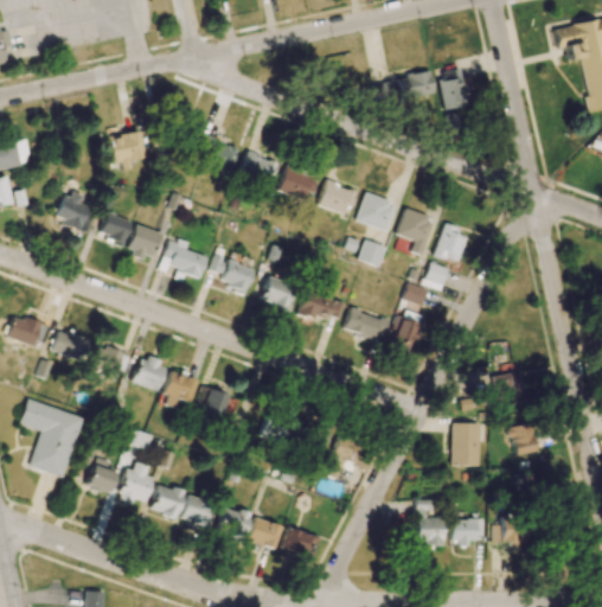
[(601,18),(555,26),(558,48),(565,46),(568,59),(582,58),(590,112),(601,109),(601,18)]
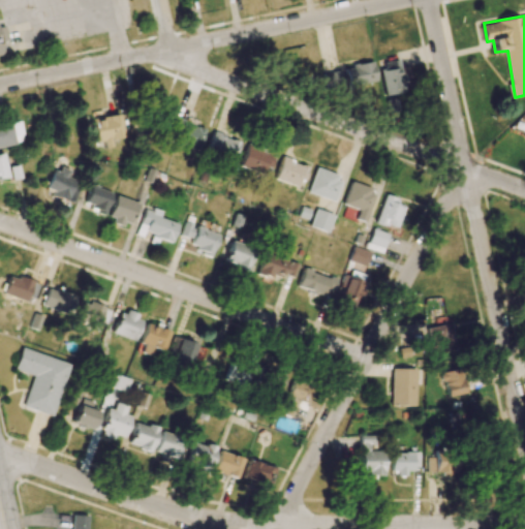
[(0,55),(6,55),(3,41),(10,40),(6,22),(0,23),(0,55)]
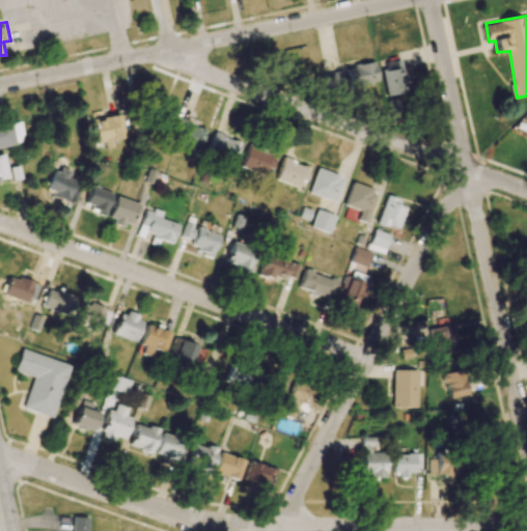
[(407,93),(404,60),(385,62),(388,95),(407,93)]
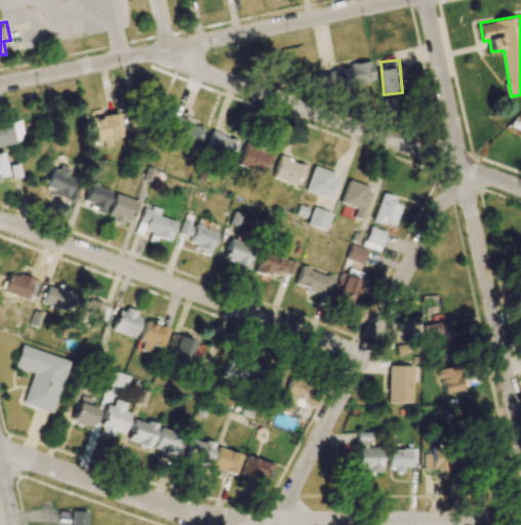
[(349,85),(376,82),(374,63),(346,66),(349,85)]
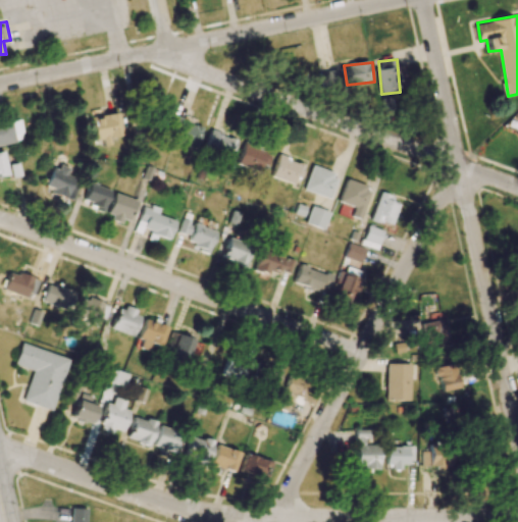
[(324,72),(326,89),(346,87),(345,70),(324,72)]
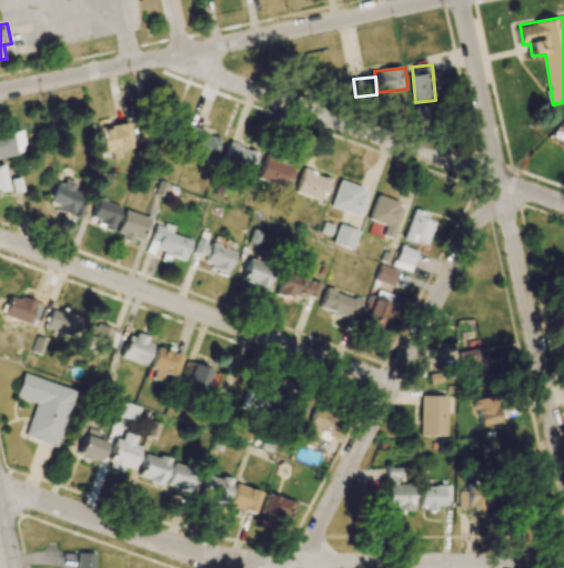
[(123,158),(122,150),(136,148),(132,123),(102,128),(106,153),(114,152),(116,159),(123,158)]
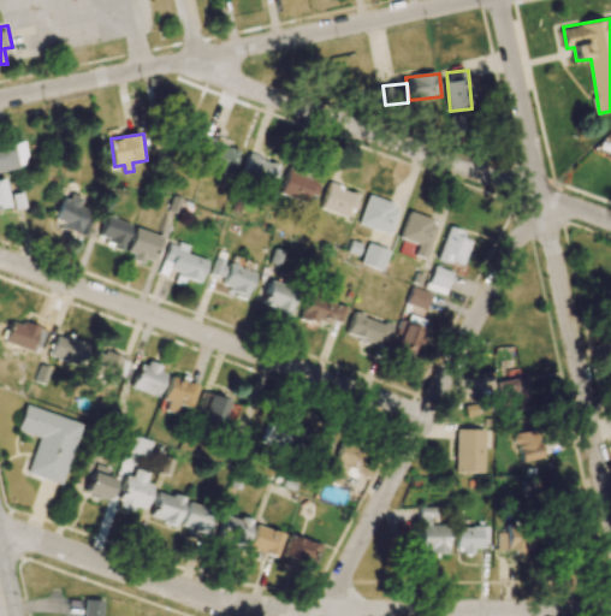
[(244,152),(211,138),(201,161),(233,176),(244,152)]
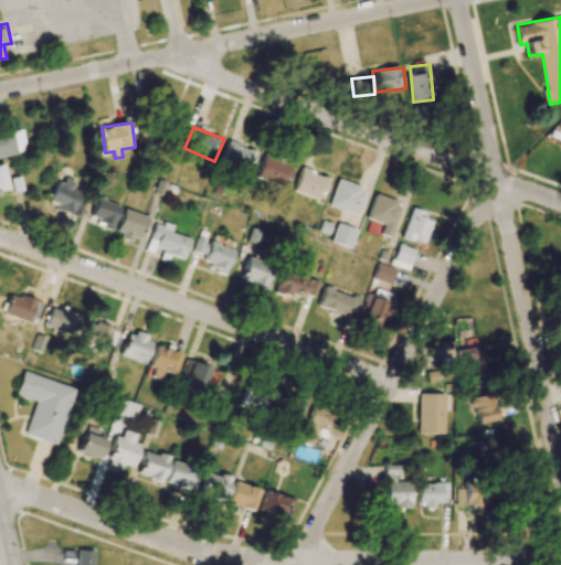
[(0,157),(29,152),(24,128),(0,132),(0,157)]
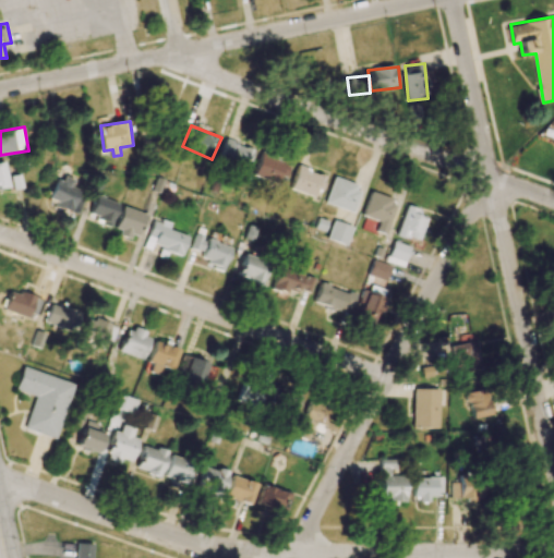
[(221,158),(250,168),(257,150),(228,140),(221,158)]
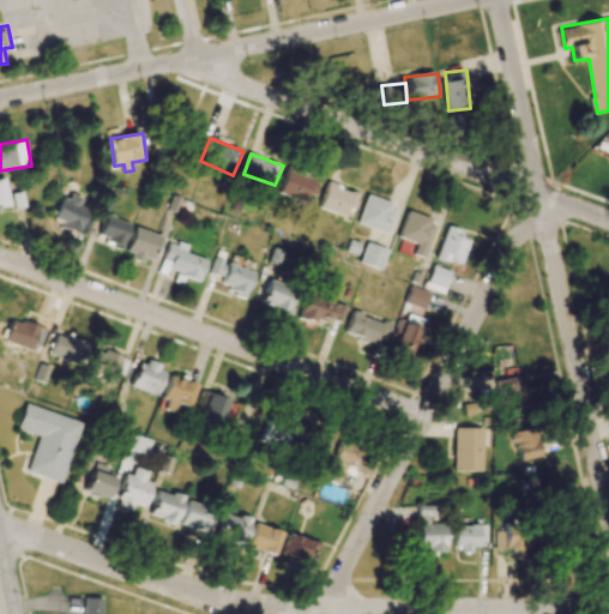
[(283,192),(313,202),(320,179),(289,169),(283,192)]
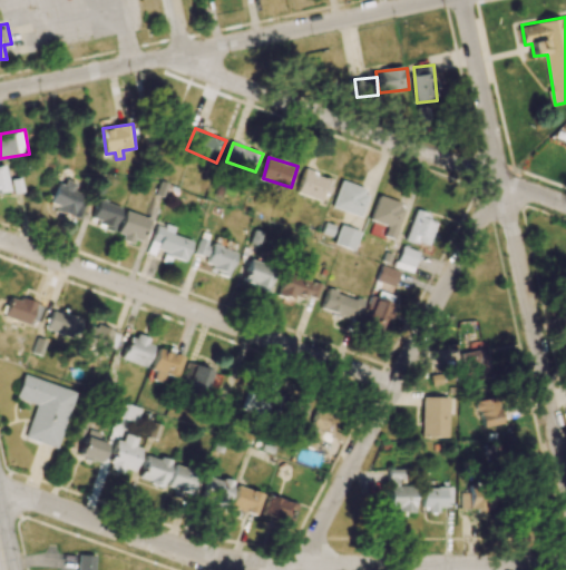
[(0,166),(0,192),(11,190),(7,165),(0,166)]
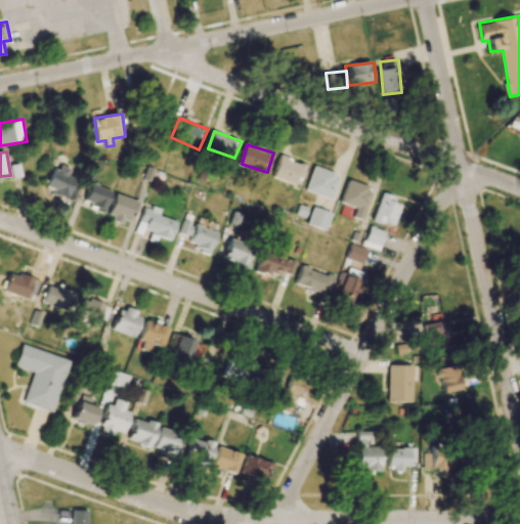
[(297,185),(300,177),(304,179),(309,165),(283,156),(274,177),(297,185)]
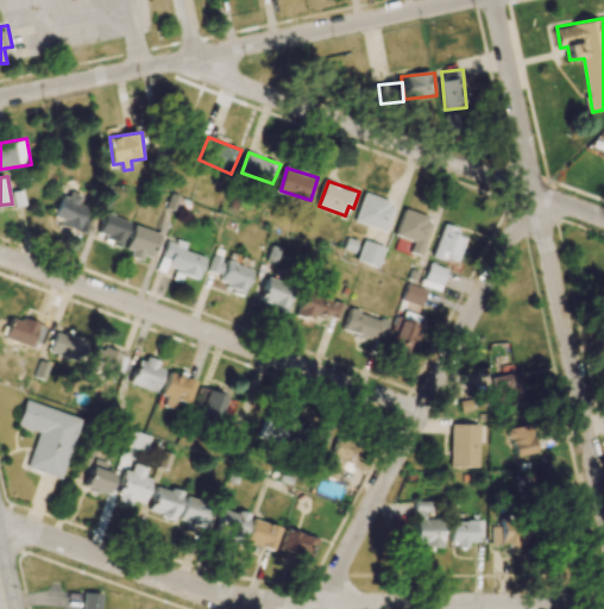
[(55,221),(89,232),(94,219),(87,217),(89,207),(81,205),(82,199),(64,193),(55,221)]
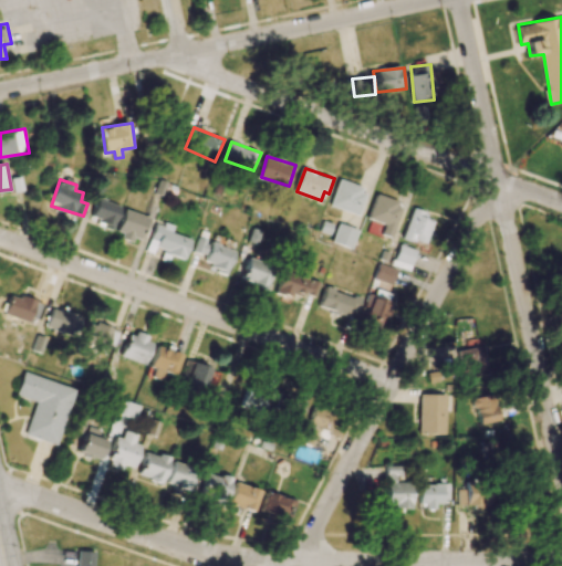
[(341,180),(332,207),(361,216),(370,190),(341,180)]
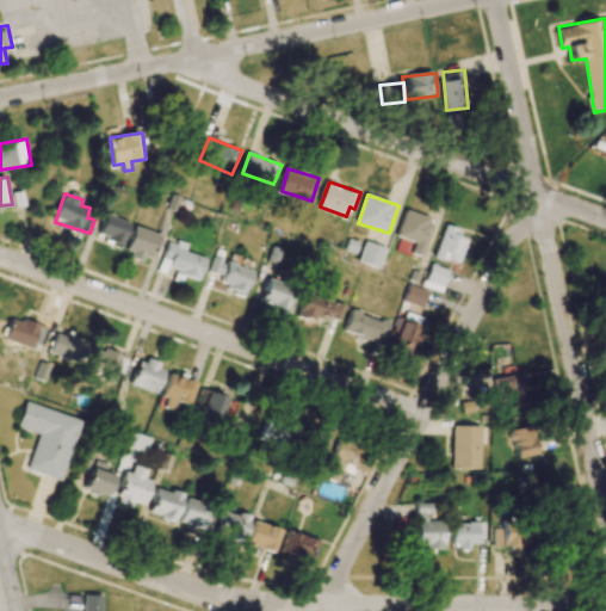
[(412,241),(408,252),(425,258),(438,220),(409,209),(400,236),(412,241)]
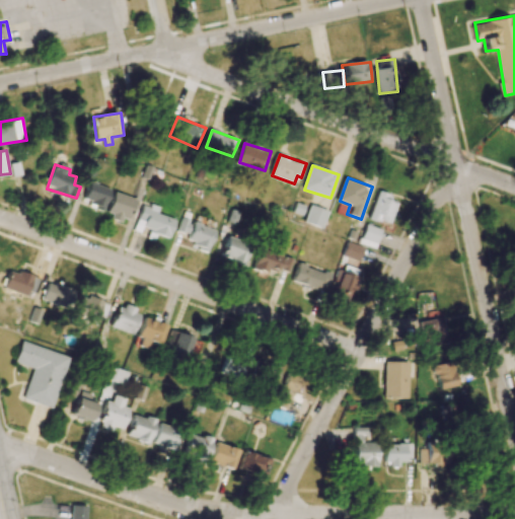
[(106,209),(113,190),(91,181),(85,201),(106,209)]
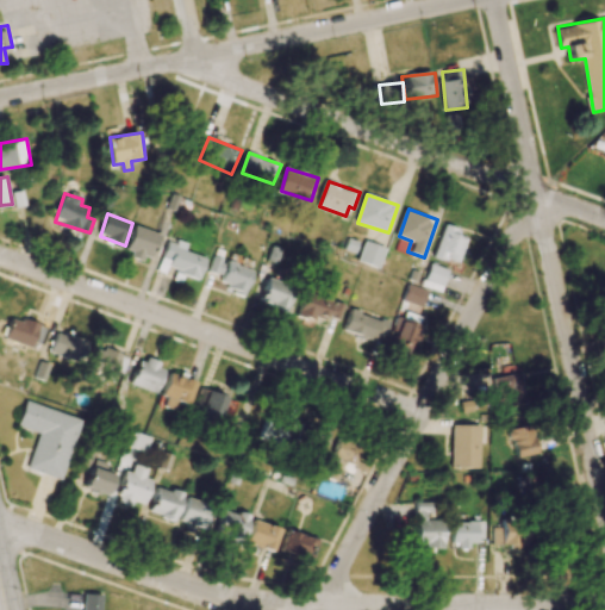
[(460,235),(461,229),(448,224),(437,256),(461,265),(469,238),(460,235)]
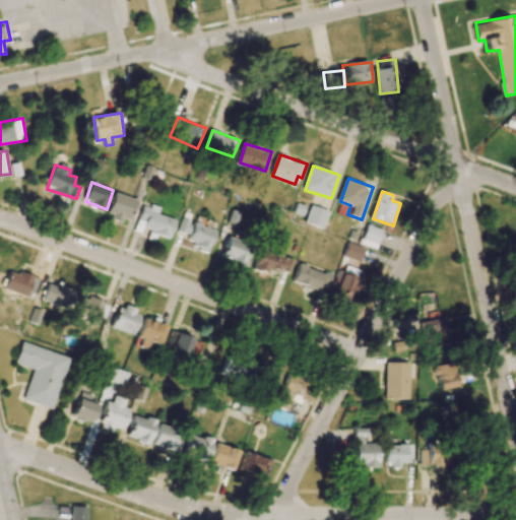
[(138,198),(116,193),(110,216),(132,221),(138,198)]
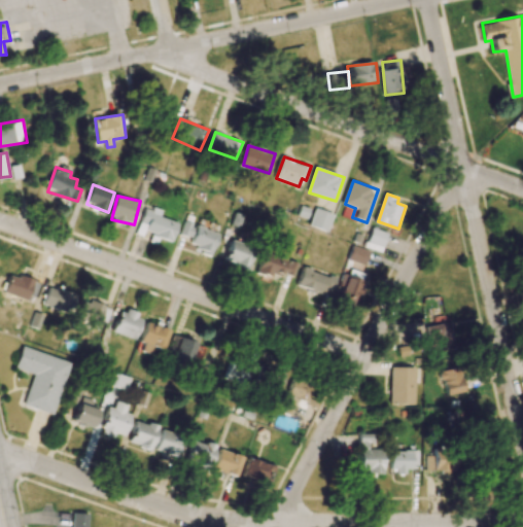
[(139,234),(146,236),(147,233),(174,241),(179,222),(162,217),(164,212),(147,207),(139,234)]
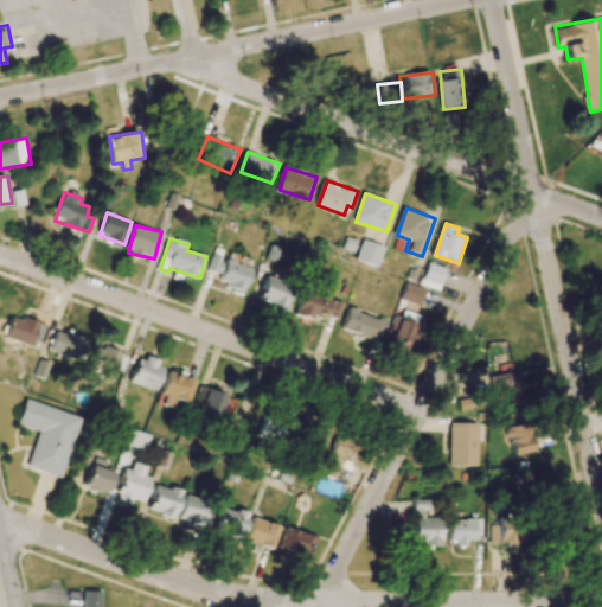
[(386,248),(366,240),(358,260),(379,268),(386,248)]
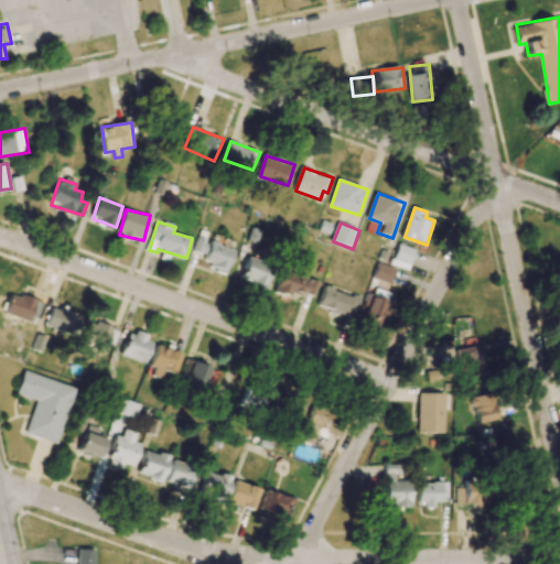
[(195,252),(215,260),(212,269),(228,274),(236,249),(201,237),(195,252)]
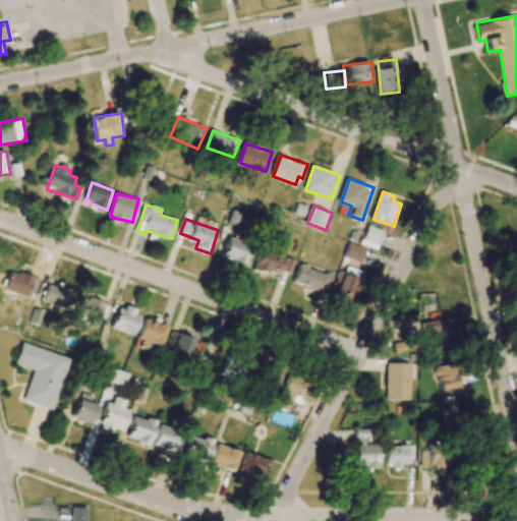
[(381,244),(386,230),(370,225),(365,239),(381,244)]
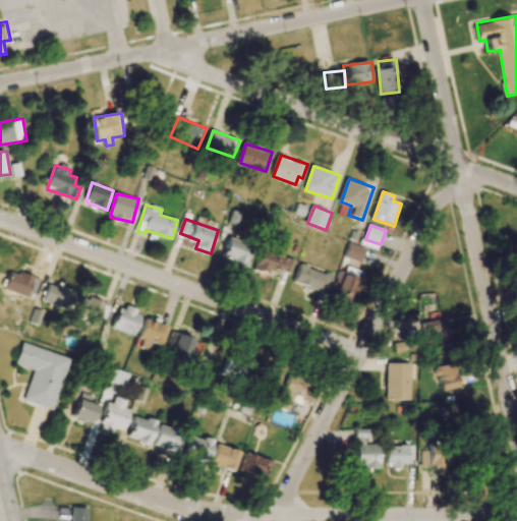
[(252,243),(230,238),(225,259),(247,265),(252,243)]
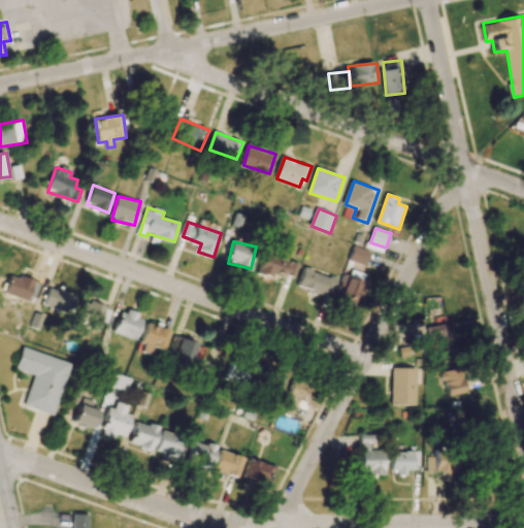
[(351,260),(367,266),(372,253),(356,246),(351,260)]
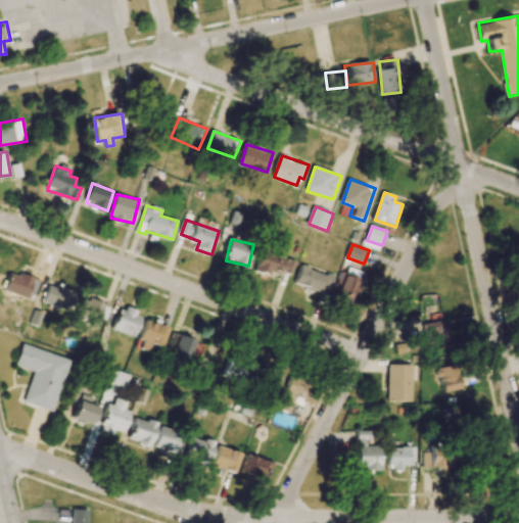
[(297,262),(286,258),(287,257),(264,250),(257,270),(281,277),(283,271),(293,275),(297,262)]
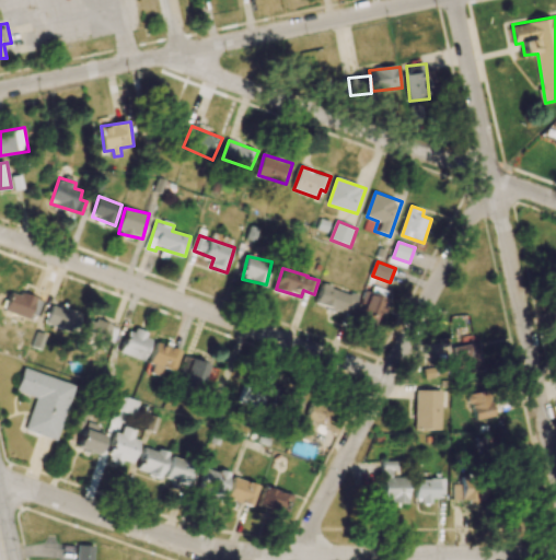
[(360,296),(324,284),(319,303),(354,315),(360,296)]
